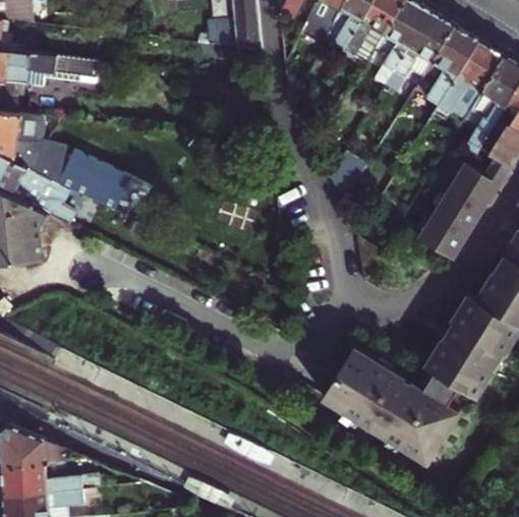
[(18,0),(0,0),(0,20),(7,22),(20,23),(18,0)]
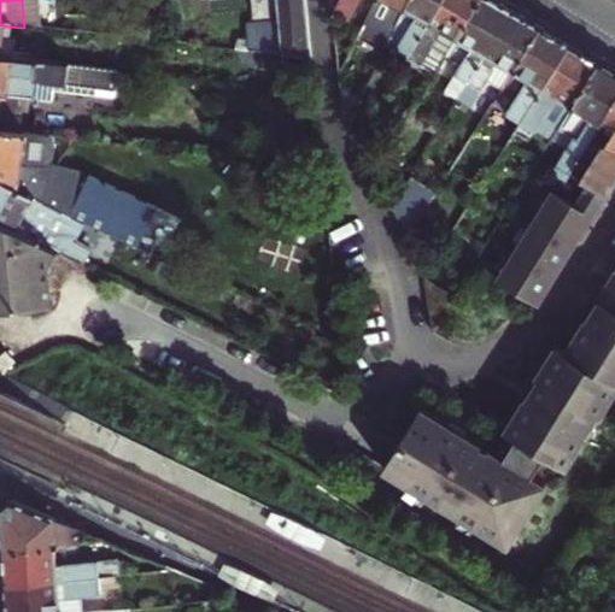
[(34,0),(22,0),(24,28),(36,29),(34,0)]
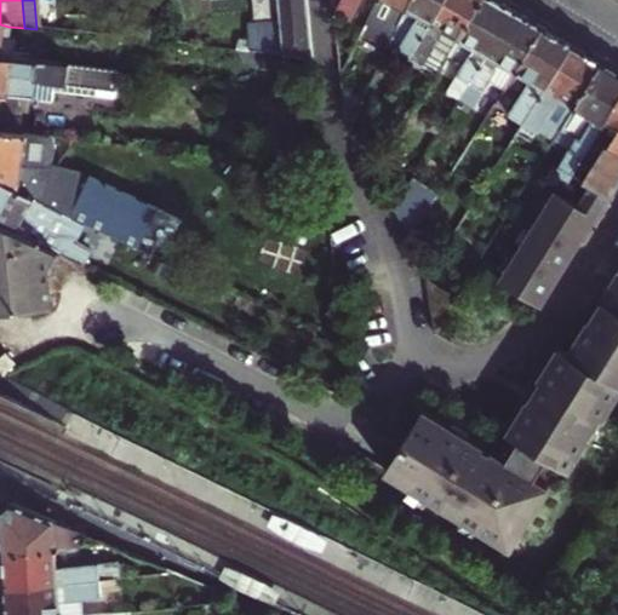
[(305,0),(275,0),(278,24),(308,24),(307,10),(305,0)]
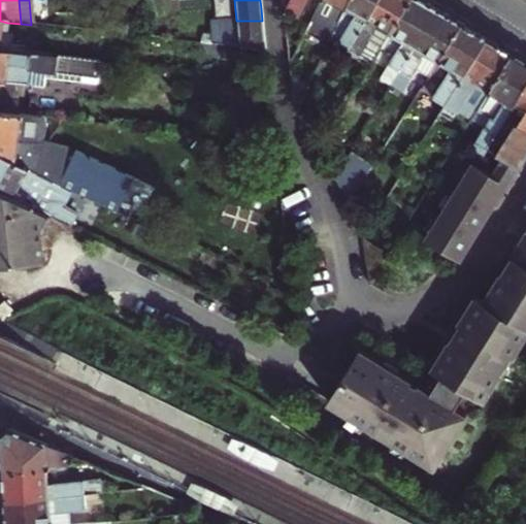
[(291,0),(281,0),(283,18),(291,0)]
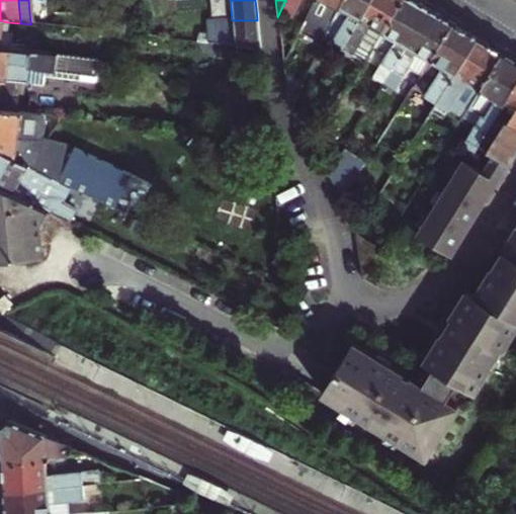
[(285,0),(277,17),(288,22),(298,0),(309,0),(314,2),(315,0),(285,0)]
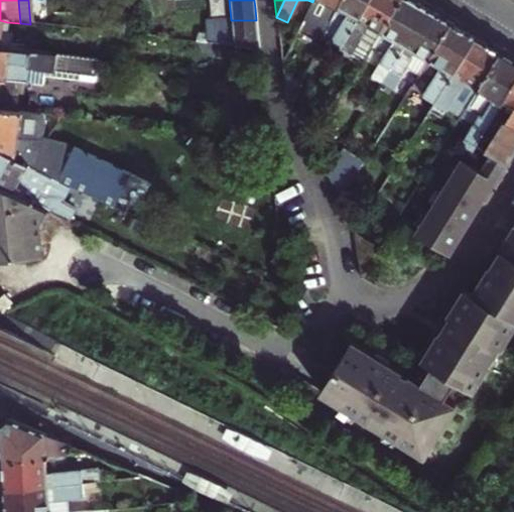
[(313,0),(312,2),(298,31),(322,42),(323,41),(341,0),(313,0)]
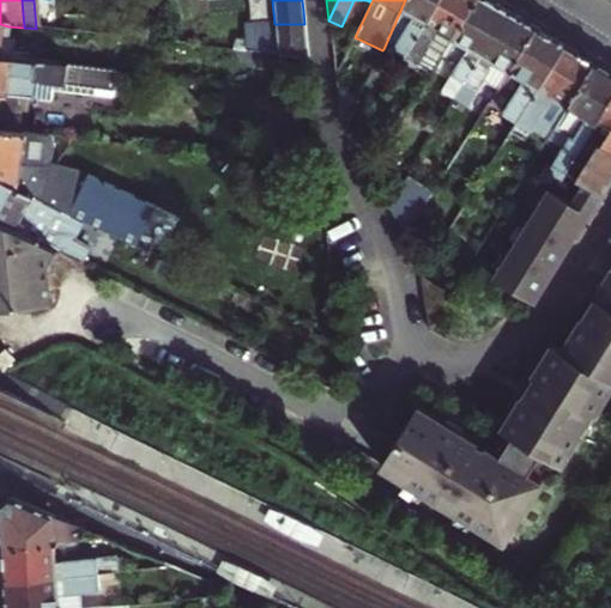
[(405,0),(383,49),(403,60),(403,59),(437,0),(405,0)]
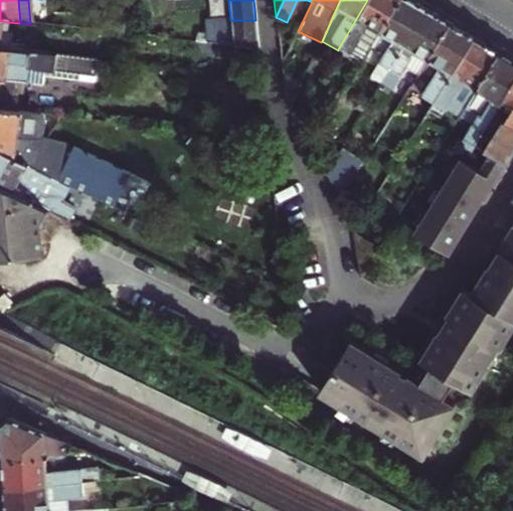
[(367,0),(338,49),(348,55),(345,60),(359,68),(371,48),(399,0),(367,0)]
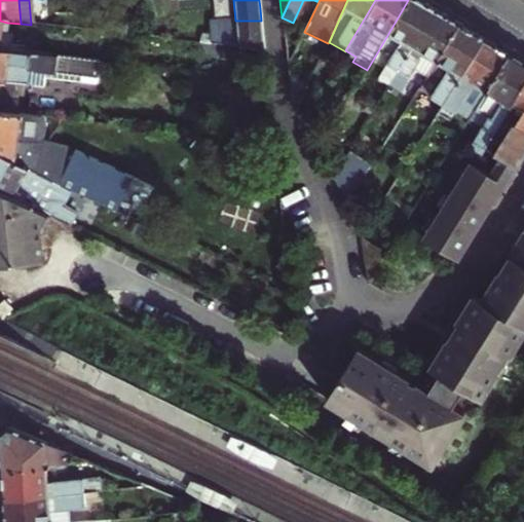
[(386,67),(397,73),(434,11),(425,6),(413,0),(408,0),(379,49),(393,57),(386,67)]
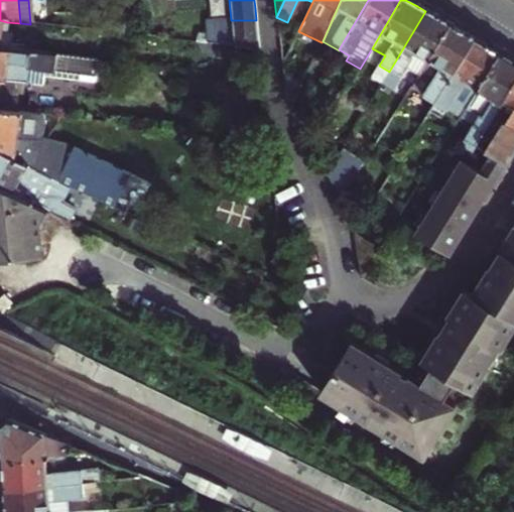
[(406,69),(417,76),(448,25),(439,19),(425,11),(389,72),(381,85),(393,91),(406,69)]
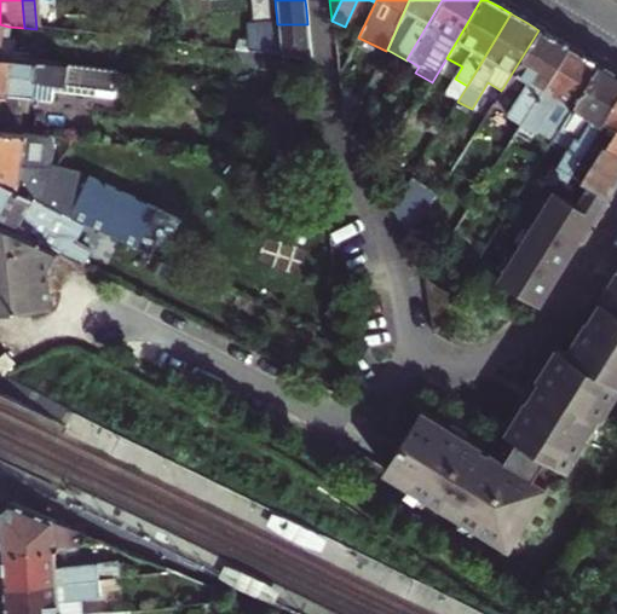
[(311,62),(307,24),(277,24),(247,28),(248,44),(235,42),(235,52),(311,62)]
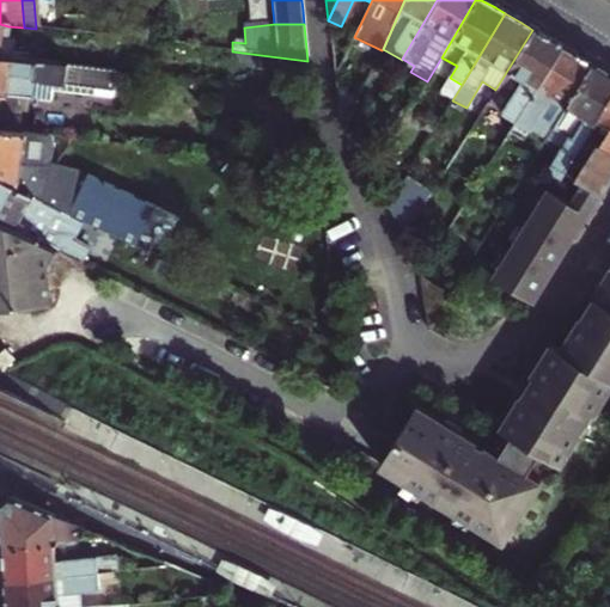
[(109,25),(108,37),(132,41),(133,29),(109,25)]
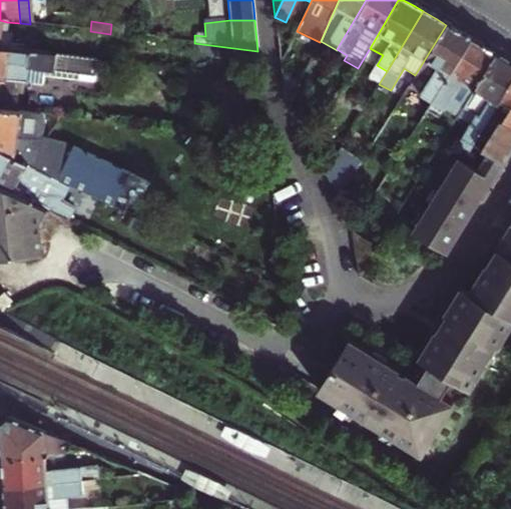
[(432,105),(471,40),(463,35),(446,25),(415,75),(428,83),(420,97),(432,105)]
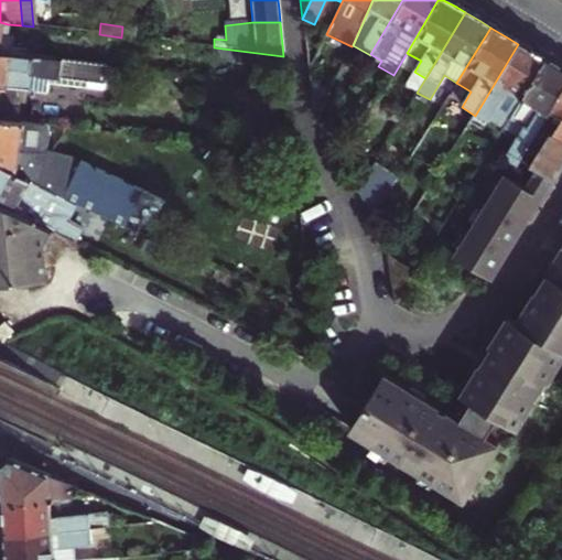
[(496,107),(510,116),(544,60),(535,54),(518,44),(475,116),(487,122),(496,107)]
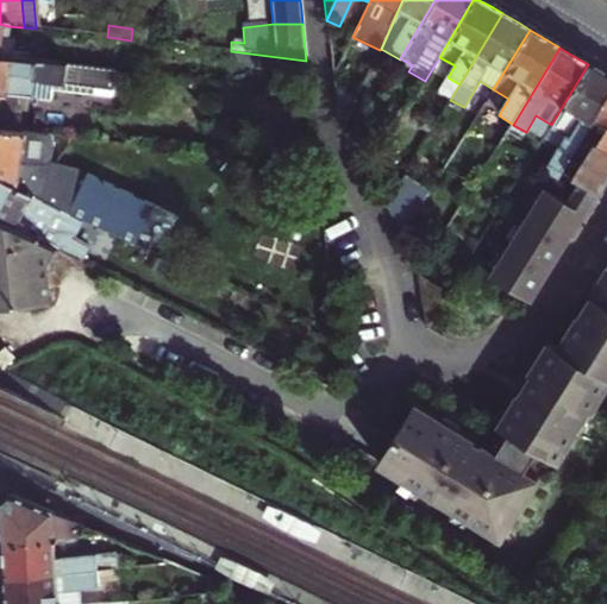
[(5,60),(0,58),(0,95),(31,100),(32,81),(42,82),(42,85),(89,89),(92,70),(11,61),(5,60)]
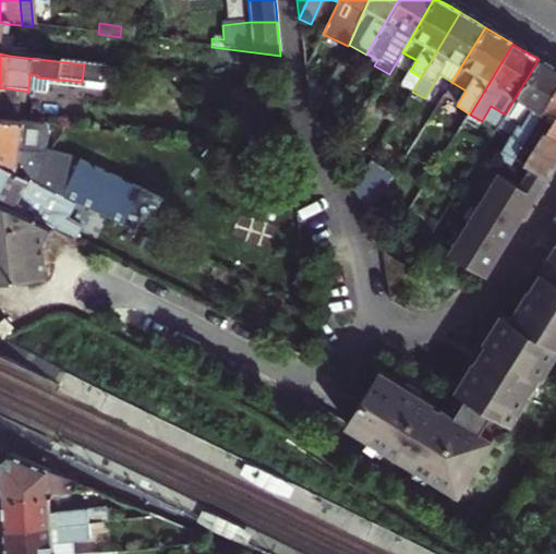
[(555,70),(539,59),(505,115),(496,129),(510,136),(500,154),(503,160),(509,165),(512,158),(521,145),(533,127),(555,88),(555,70)]
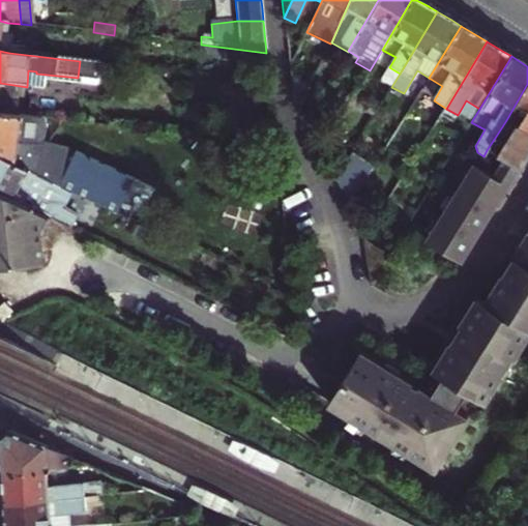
[(267,70),(266,58),(255,59),(256,72),(267,70)]
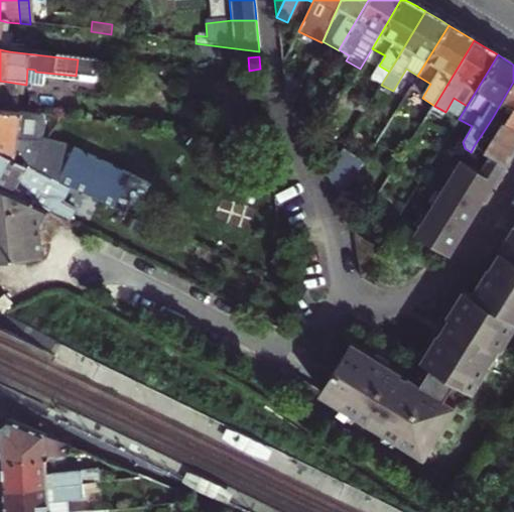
[(290,110),(301,86),(283,80),(285,103),(290,110)]
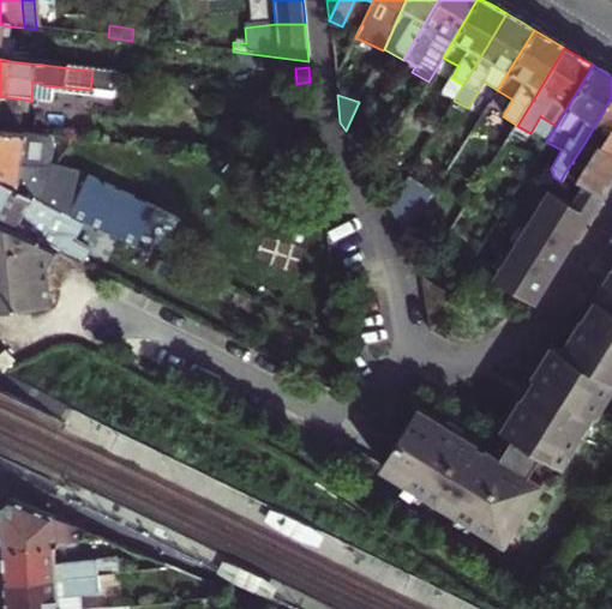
[(611,97),(587,139),(598,146),(611,155),(611,97)]
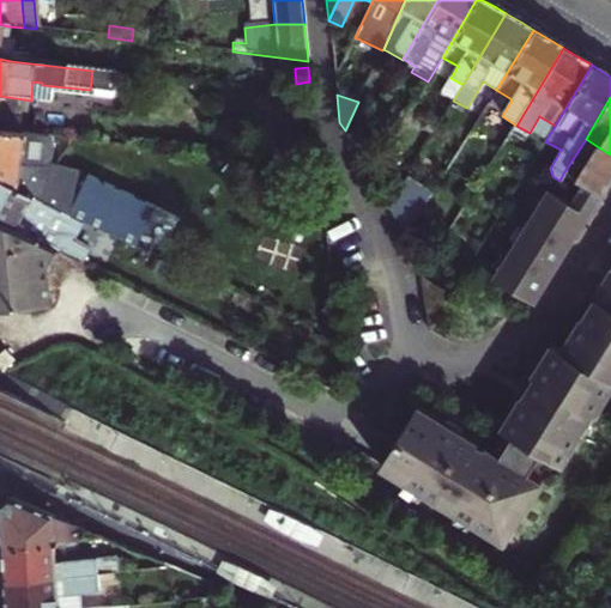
[(0,133),(26,137),(26,128),(20,127),(22,117),(0,114),(0,133)]
